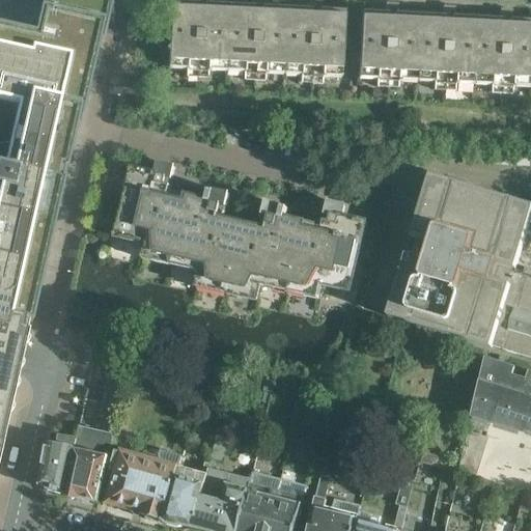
[(0,449),(27,332),(20,331),(22,323),(29,324),(33,307),(74,128),(79,129),(99,42),(103,42),(104,36),(102,36),(110,0),(43,0),(35,35),(0,26),(0,449)]
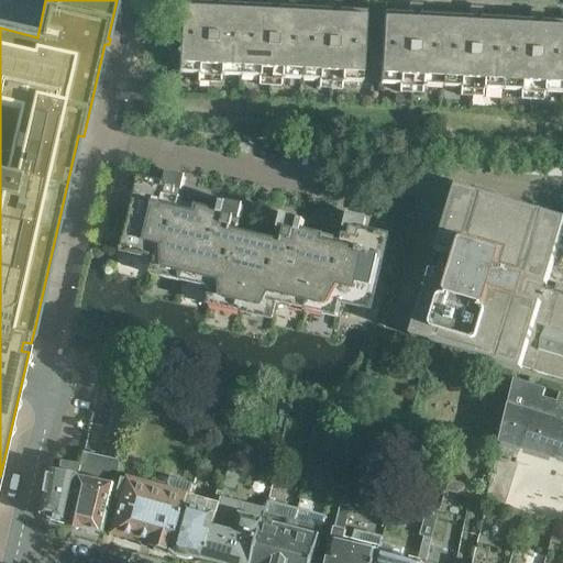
[(179,55),(178,73),(198,74),(198,81),(221,84),(221,75),(240,76),(243,6),(220,4),(219,0),(206,0),(207,3),(181,2),(181,19),(178,21),(180,24),(179,48),(176,52),(179,55)]
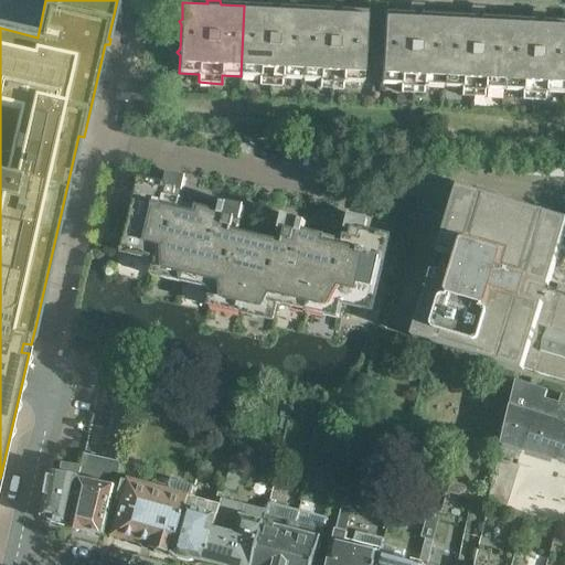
[(244,6),(241,76),(259,77),(259,85),(270,86),(283,86),(283,78),(301,80),(305,9),(281,8),(281,0),(268,0),(268,7),(244,6)]
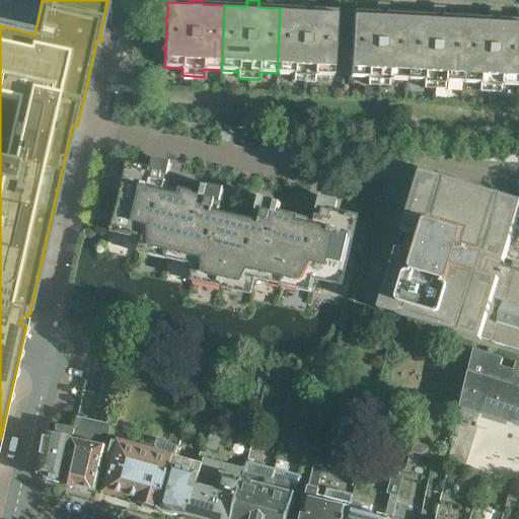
[(280,8),(277,73),(294,74),(294,81),(315,82),(315,75),(334,76),(338,11),(314,9),(314,0),(302,0),(302,9),(280,8)]
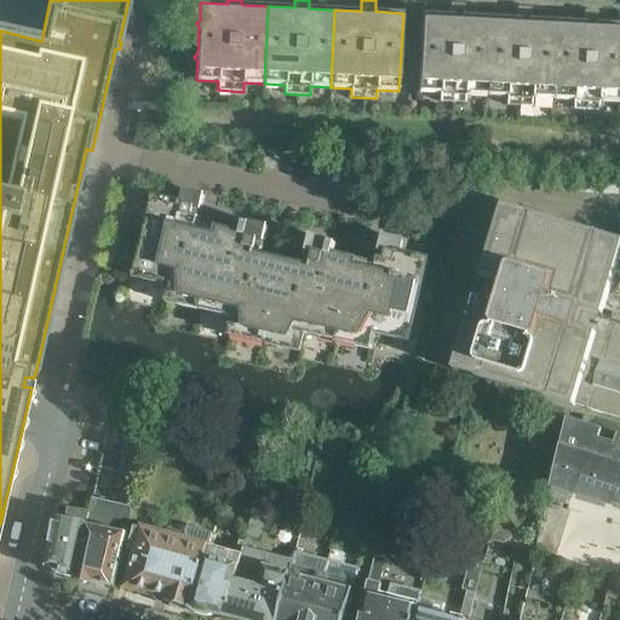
[(423,15),(419,92),(440,93),(440,102),(465,103),(466,95),(486,96),(491,18),(464,16),(465,4),(451,4),(449,16),(423,15)]
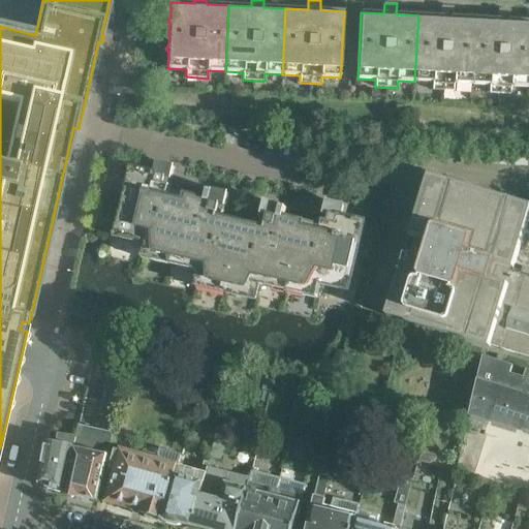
[(418,16),(414,82),(433,83),(432,90),(454,91),(455,84),(471,85),(475,19),(453,17),(454,6),(441,6),(440,17),(418,16)]
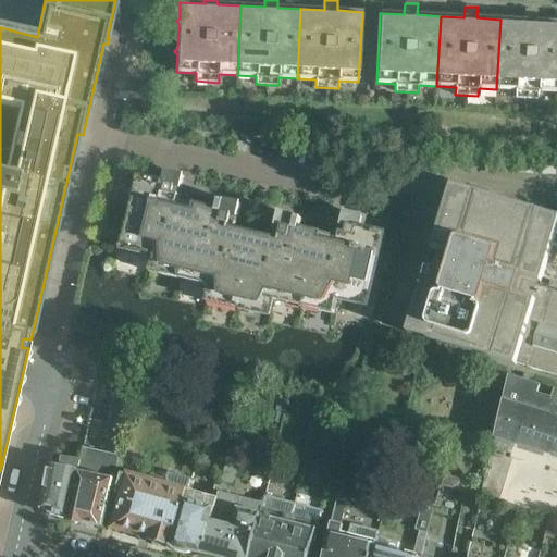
[(500,20),(496,89),(516,90),(515,98),(527,98),(537,99),(539,91),(556,91),(556,22),(536,21),(537,10),(524,10),(523,21),(500,20)]
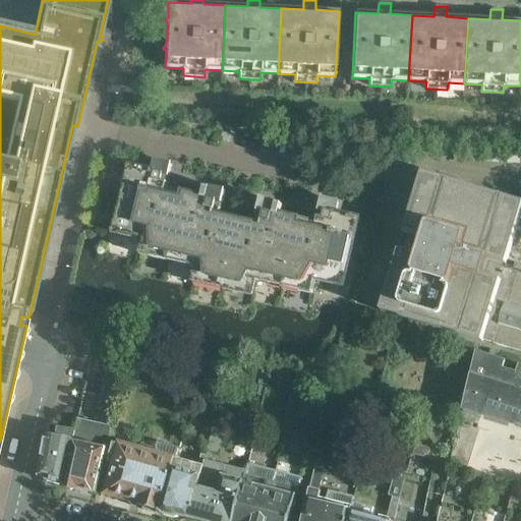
[(454,149),(454,163),(520,164),(520,150),(454,149)]
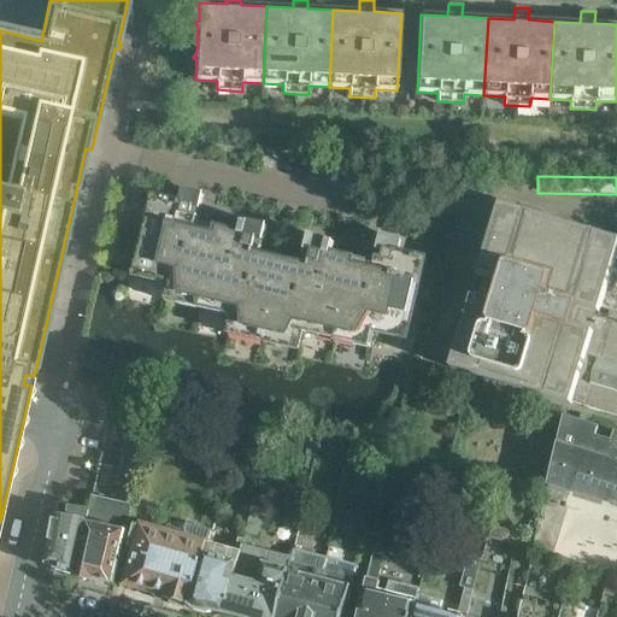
[(127,205),(123,223),(147,229),(136,277),(178,286),(180,304),(200,309),(218,229),(197,224),(204,195),(184,191),(181,204),(131,192),(128,205),(127,205)]
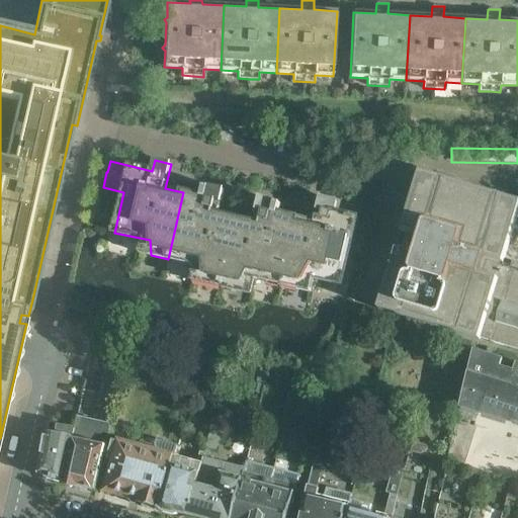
[(517,212),(517,200),(420,171),(402,233),(409,235),(404,250),(397,248),(378,309),(480,340),(480,338),(517,349),(517,263),(512,262),(511,265),(503,263),(517,212)]
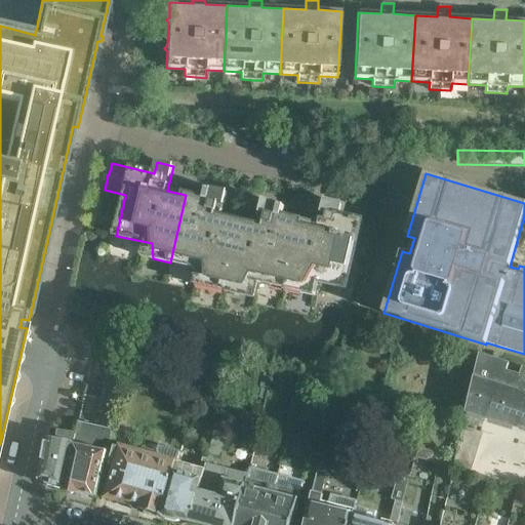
[(204,199),(186,195),(170,263),(206,271),(207,286),(225,290),(240,223),(221,218),(228,194),(207,189),(204,199)]
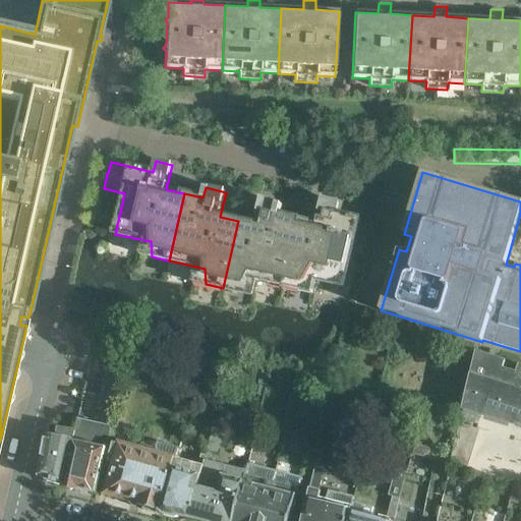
[(316,224),(298,220),(283,287),(301,291),(308,278),(345,286),(360,219),(337,214),(339,204),(323,199),(320,211),(319,217),(316,224)]
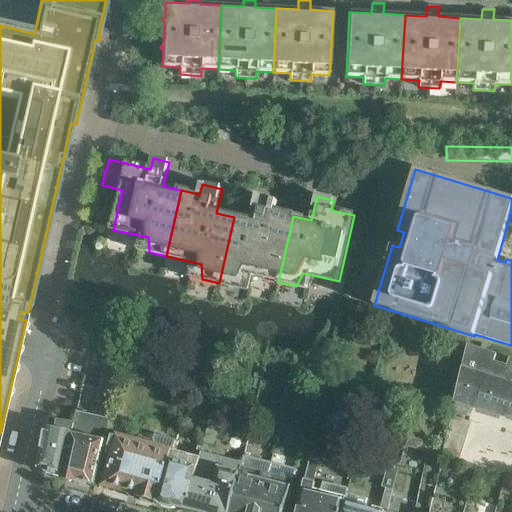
[(252,221),(234,217),(219,283),(237,287),(244,274),(278,282),(293,216),(275,212),(278,201),(258,197),(253,214),(252,221)]
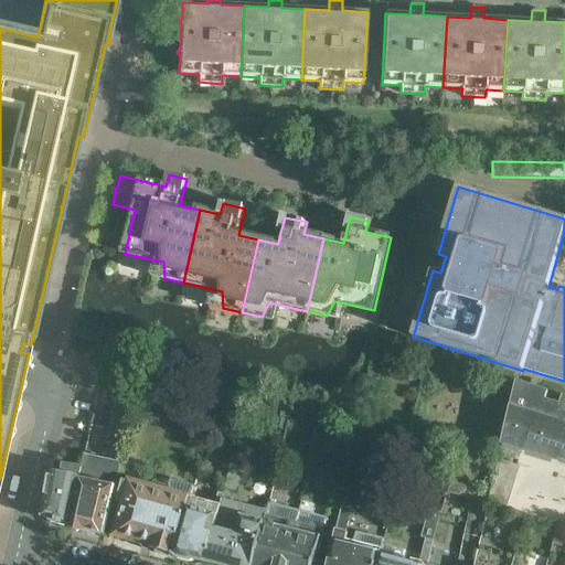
[(118,362),(109,360),(107,370),(116,371),(118,362)]
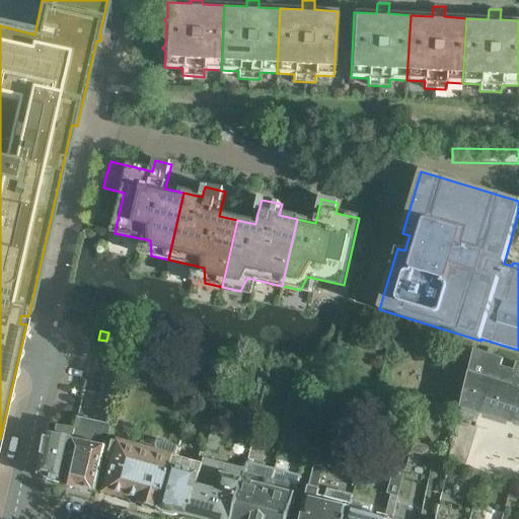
[(494,356),(474,351),(469,373),(461,409),(473,413),(474,410),(482,412),(480,414),(512,423),(513,421),(518,422),(518,366),(515,373),(501,368),(503,361),(493,358),(494,356)]
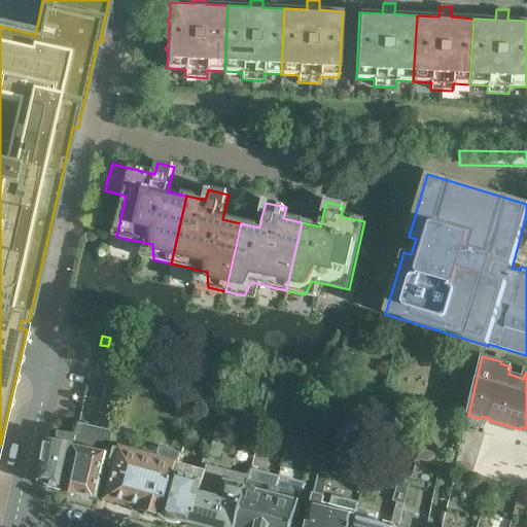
[(120,388),(126,363),(96,357),(91,382),(120,388)]
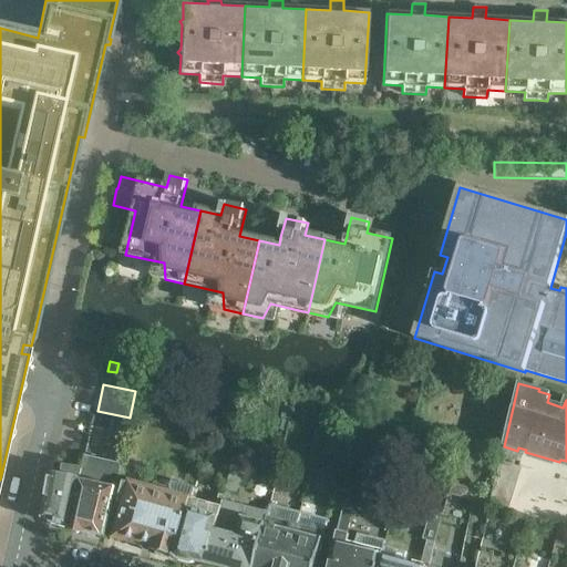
[(281,416),(291,419),(294,409),(284,405),(281,416)]
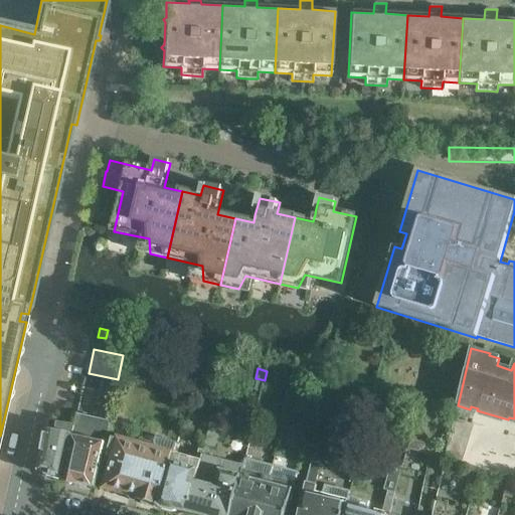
[(89,375),(86,388),(100,391),(103,378),(100,377),(89,375)]
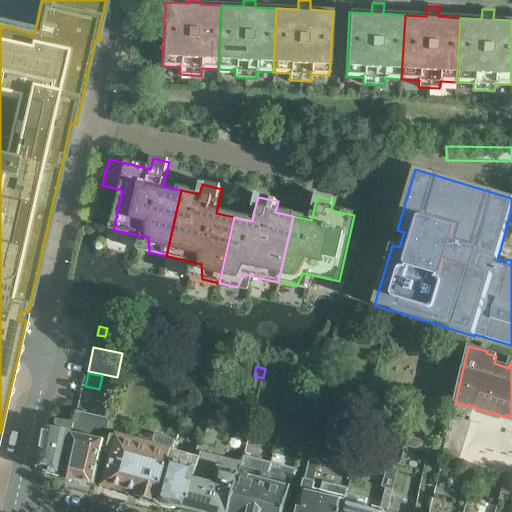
[(84,387),(81,402),(79,410),(106,415),(110,393),(84,387)]
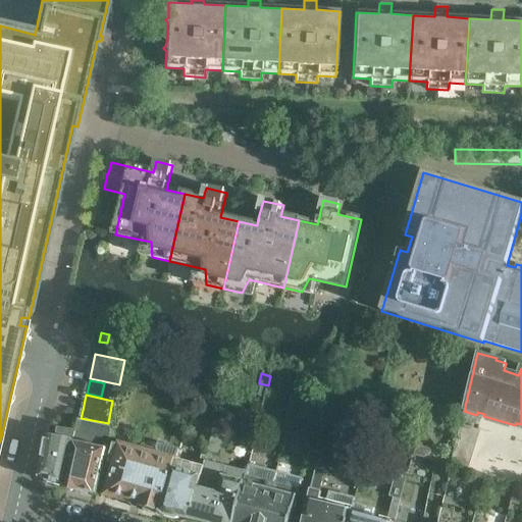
[(74,442),(65,487),(83,491),(83,490),(97,494),(98,491),(107,450),(113,428),(79,421),(76,432),(74,442)]
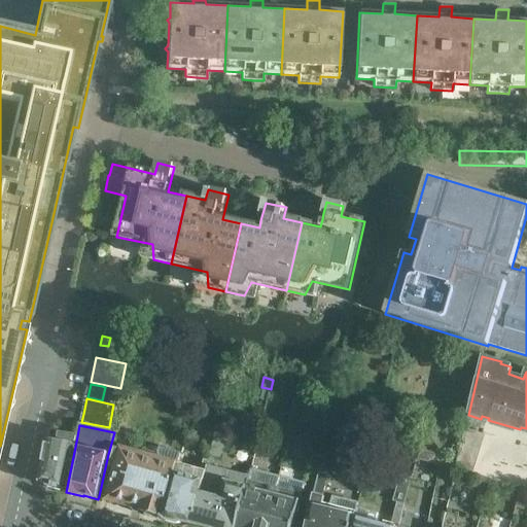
[(464,428),(464,429),(458,458),(455,469),(470,475),(470,476),(472,476),(485,435),(464,428)]
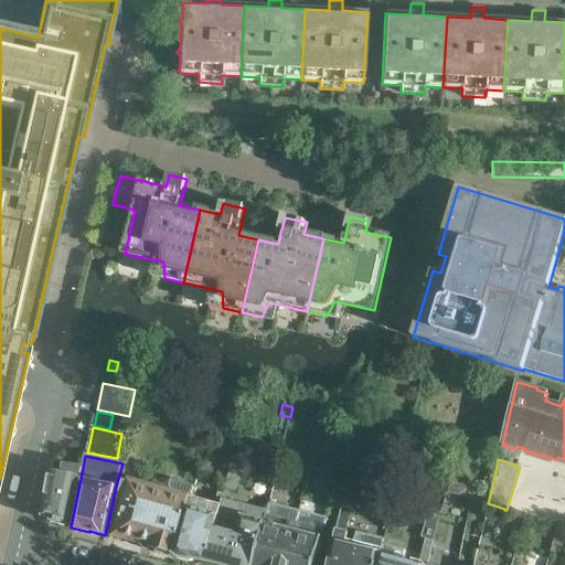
[(223,499),(222,499),(209,561),(224,564),(253,564),(262,534),(265,522),(268,511),(227,500),(231,491),(238,492),(245,466),(231,462),(224,494),(223,499)]
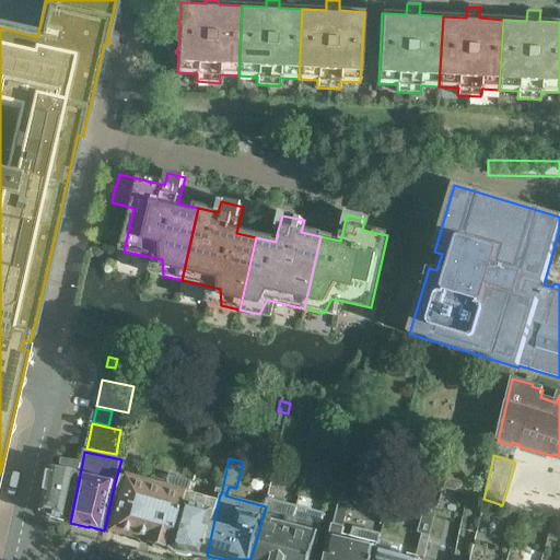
[(54,468),(45,514),(53,516),(53,518),(70,523),(80,475),(81,474),(82,464),(63,461),(61,470),(54,468)]
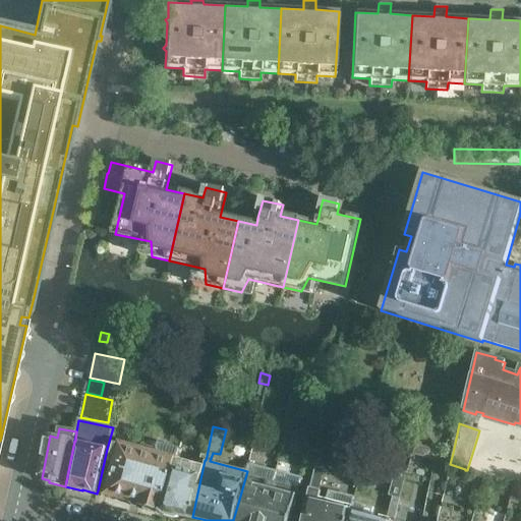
[(114,443),(109,463),(115,464),(114,467),(115,468),(108,491),(119,495),(118,496),(123,498),(124,496),(131,498),(131,501),(145,505),(143,507),(158,511),(159,509),(162,509),(176,459),(179,448),(158,442),(156,448),(154,454),(140,450),(114,443)]
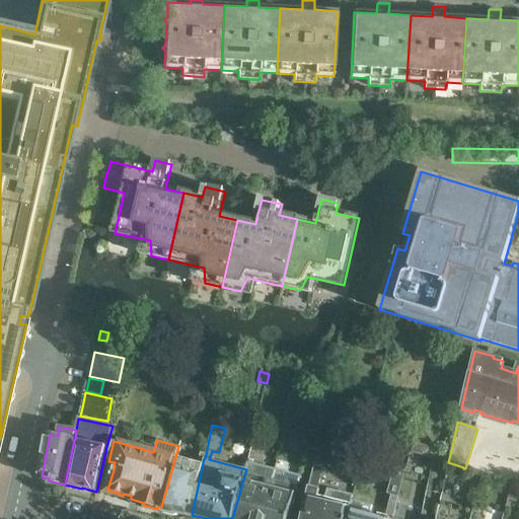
[(434,457),(437,447),(415,442),(412,452),(434,457)]
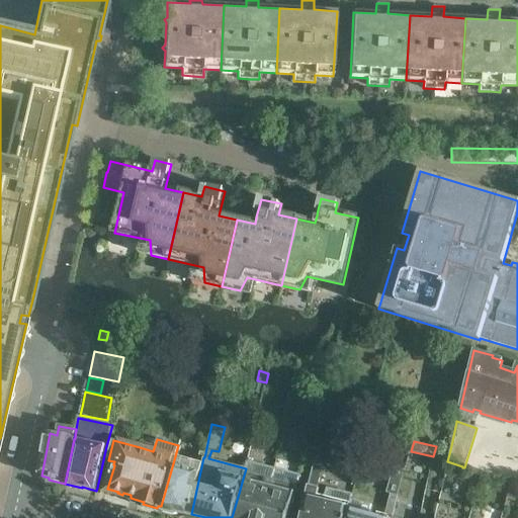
[(447,461),(450,450),(436,446),(433,456),(447,461)]
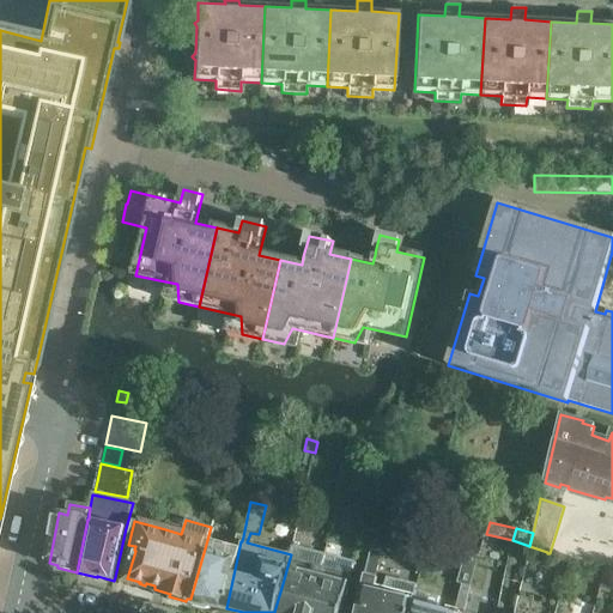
[(207,540),(190,599),(193,600),(195,604),(207,607),(214,606),(223,607),(226,608),(241,541),(243,536),(237,535),(234,547),(207,540)]
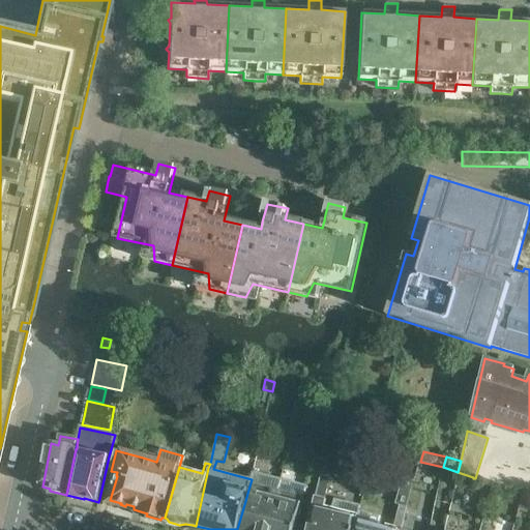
[(245,501),(237,529),(295,529),(302,504),(306,486),(254,472),(248,490),(245,501)]
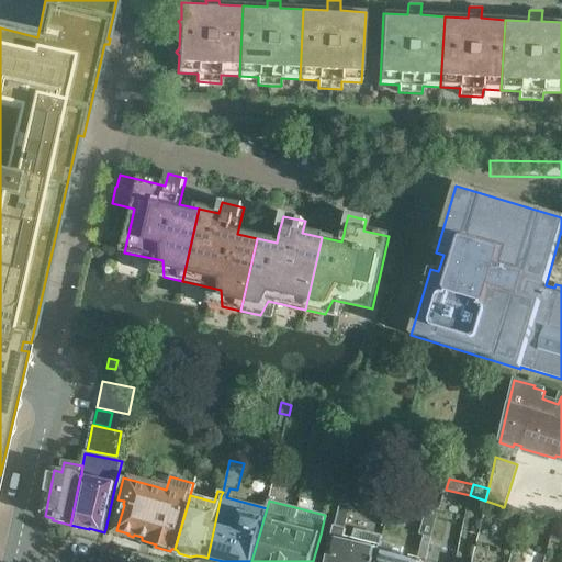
[(375,561),(379,552),(379,551),(382,536),(355,529),(350,543),(344,541),(347,530),(345,529),(350,506),(341,504),(340,504),(335,527),(332,538),(326,561),(375,561)]
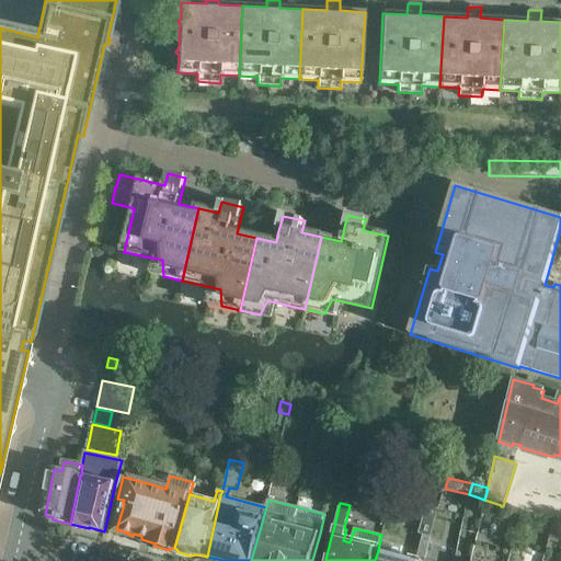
[(424,560),(431,537),(431,536),(438,510),(426,506),(419,534),(423,535),(415,560),(414,560),(400,557),(402,547),(380,540),(378,551),(375,560),(424,560)]
